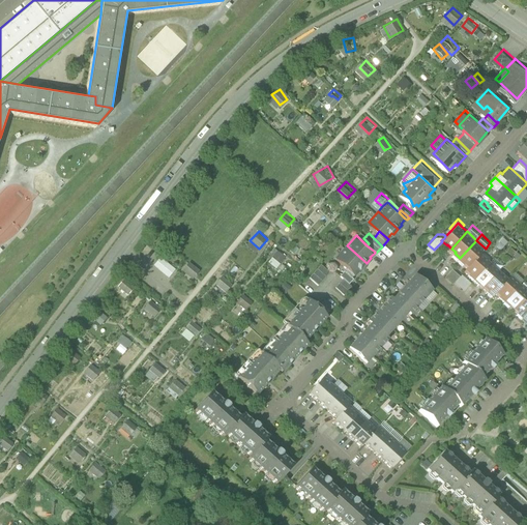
[(486,249),(476,240),(460,258),(465,262),(466,262),(469,265),(470,265),(482,252),(486,249)]
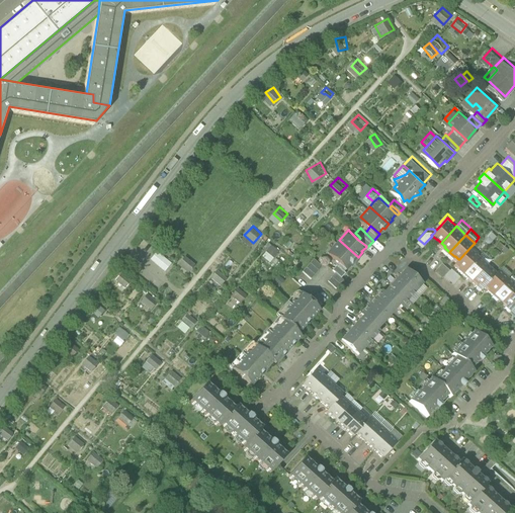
[(354,262),(358,257),(339,240),(331,250),(348,266),(353,261),(354,262)]
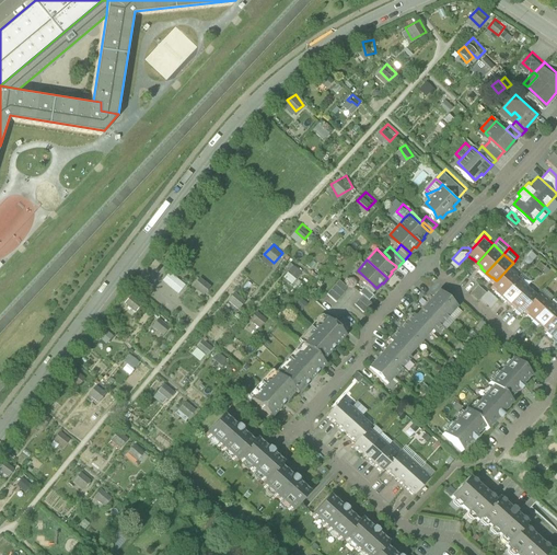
[(520,275),(510,266),(497,280),(496,280),(494,284),(498,287),(497,288),(502,293),(520,275)]
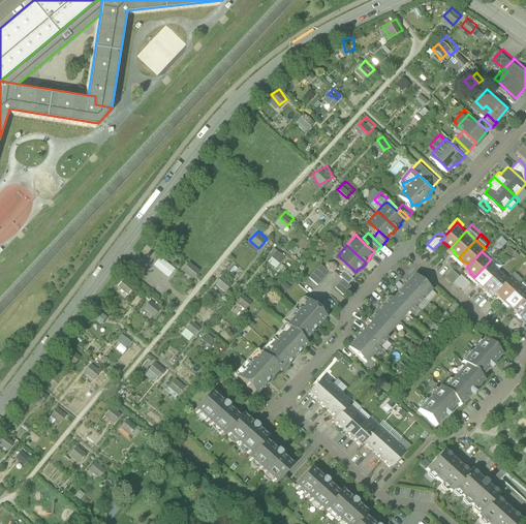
[(491,259),(500,268),(505,262),(496,253),(491,259)]
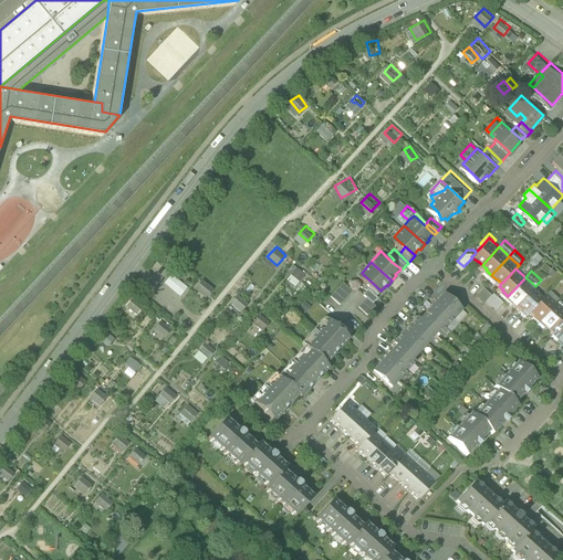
[(208,293),(217,286),(208,275),(199,283),(208,293)]
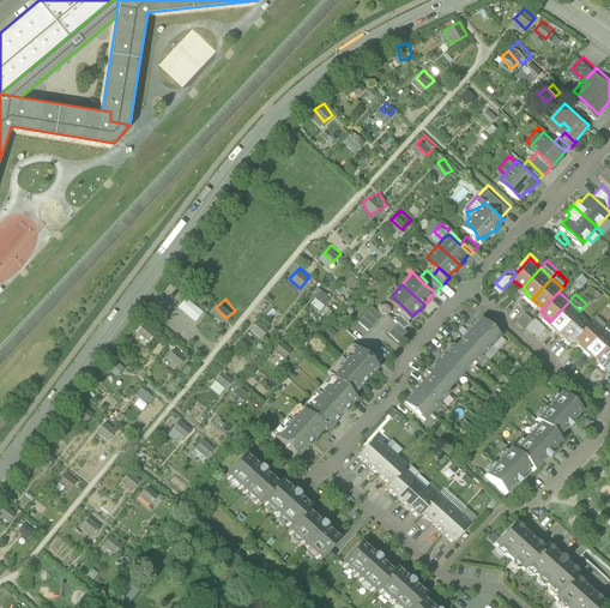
[(375,300),(370,305),(381,314),(386,309),(375,300)]
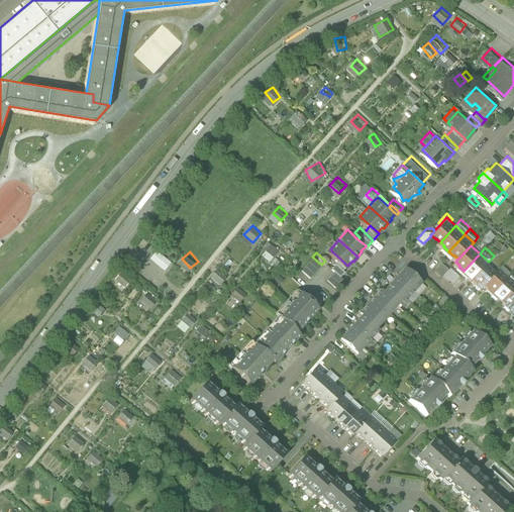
[(489,262),(480,253),(464,271),(469,275),(470,275),(474,278),(489,262)]
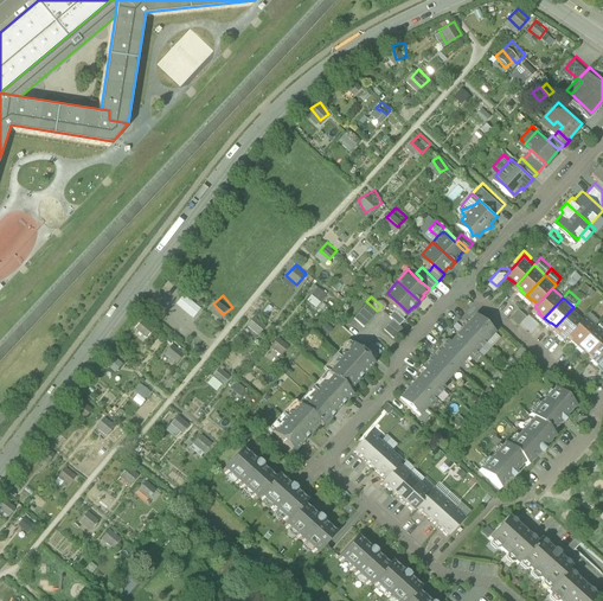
[(372,315),(377,311),(366,301),(363,306),(372,315)]
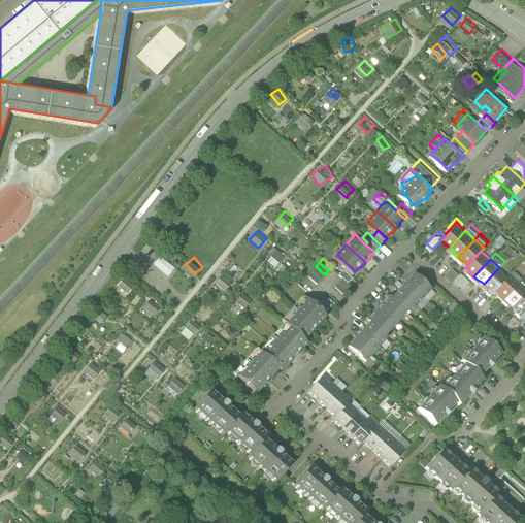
[(446,272),(454,280),(455,279),(461,272),(453,265),(446,272)]
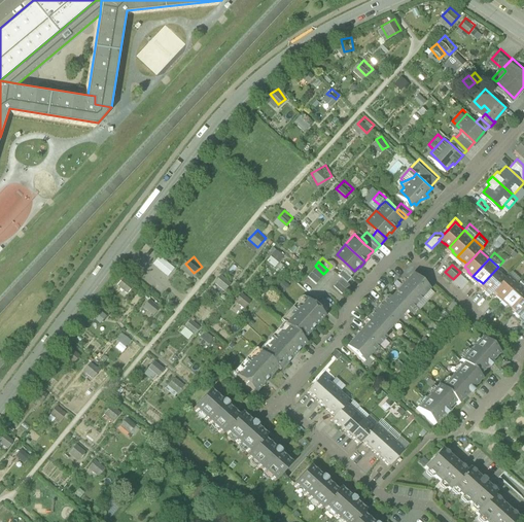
[(320,278),(323,274),(315,266),(311,270),(320,278)]
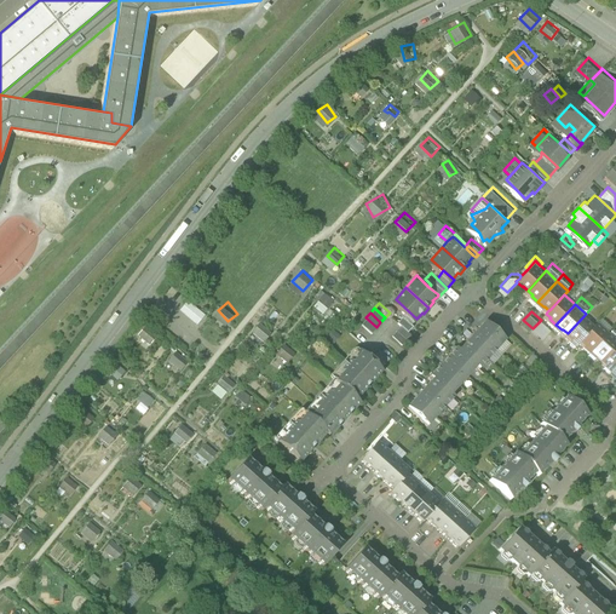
[(401,319),(410,327),(415,322),(406,313),(401,319)]
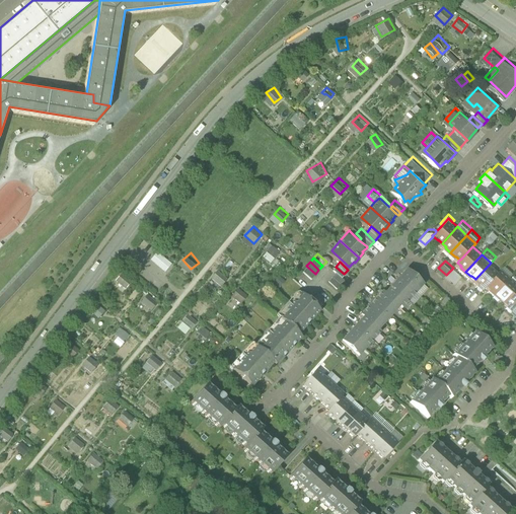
[(499,270),(491,263),(475,279),(480,282),(478,283),(484,288),(488,284),(487,284),(499,271),(499,270)]
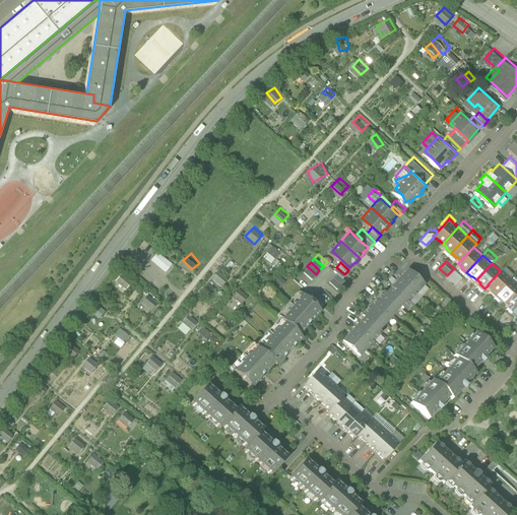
[(507,263),(503,268),(512,276),(516,271),(507,263)]
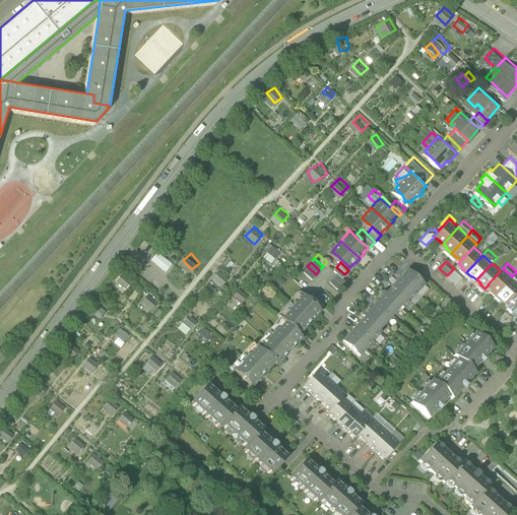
[(409,265),(402,273),(419,290),(427,281),(409,265)]
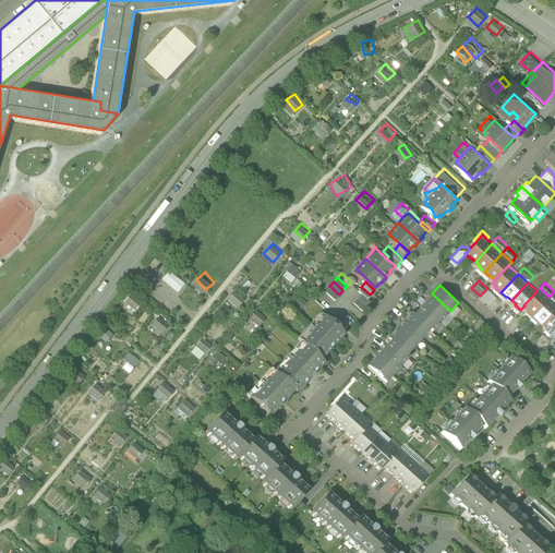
[(487,288),(481,295),(491,303),(498,295),(489,286),(487,288)]
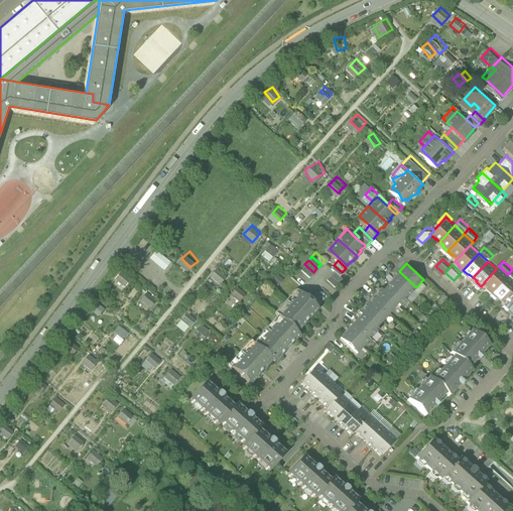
[(499,266),(496,268),(496,269),(484,282),(485,282),(488,285),(487,286),(493,291),(508,274),(499,266)]
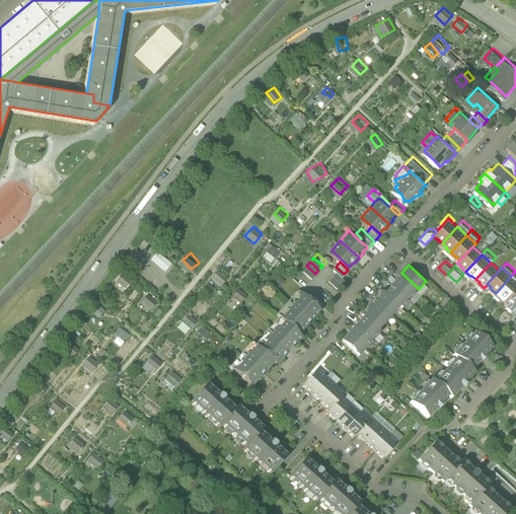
[(218,269),(215,274),(225,282),(229,277),(218,269)]
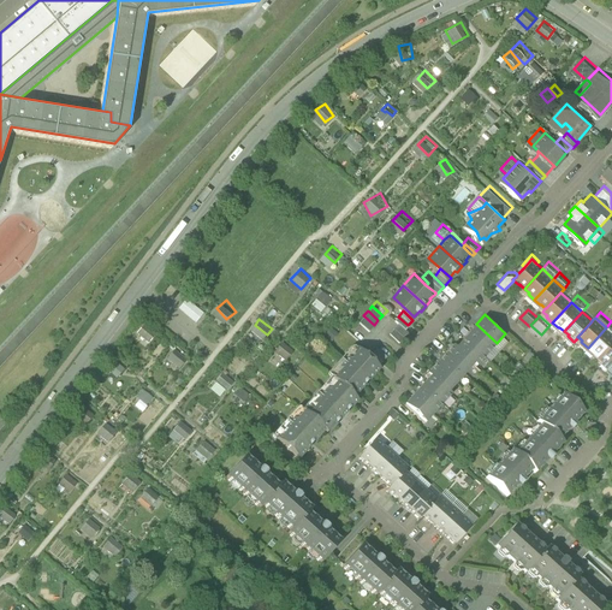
[(400,320),(396,325),(406,335),(411,330),(400,320)]
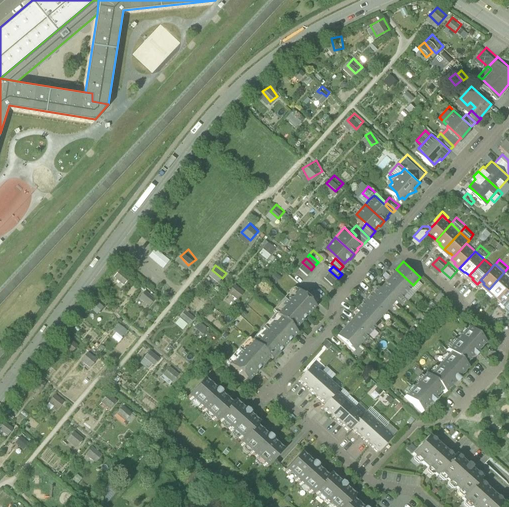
[(122,268),(117,272),(127,281),(131,276),(122,268)]
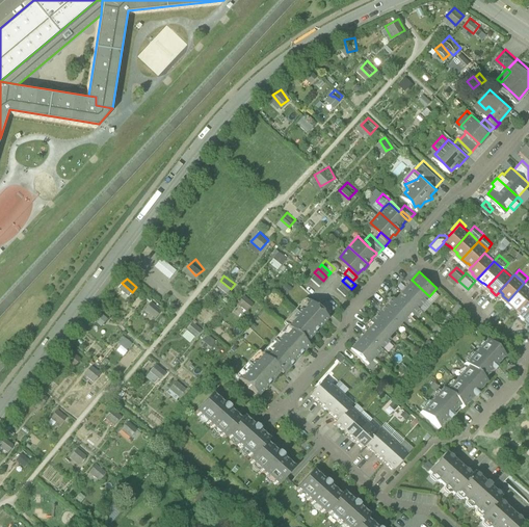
[(289,279),(283,286),(289,291),(295,284),(289,279)]
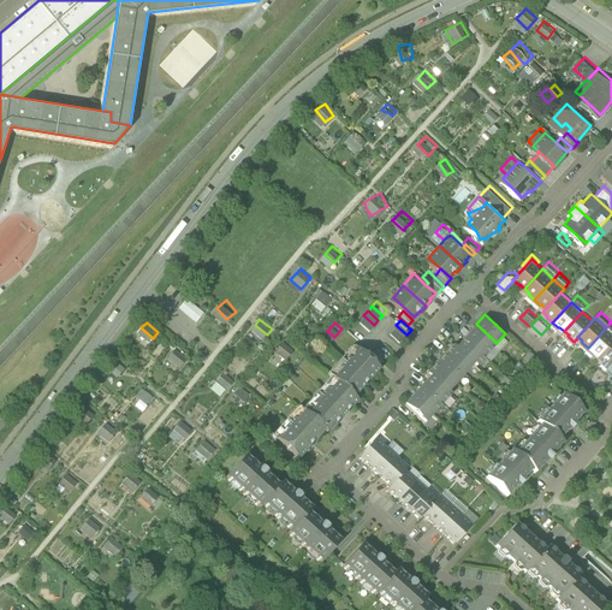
[(476,324),(468,333),(488,353),(497,343),(476,324)]
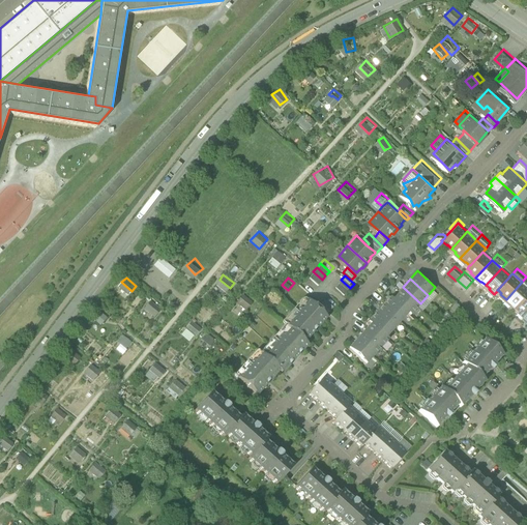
[(346,292),(350,288),(341,280),(338,284),(346,292)]
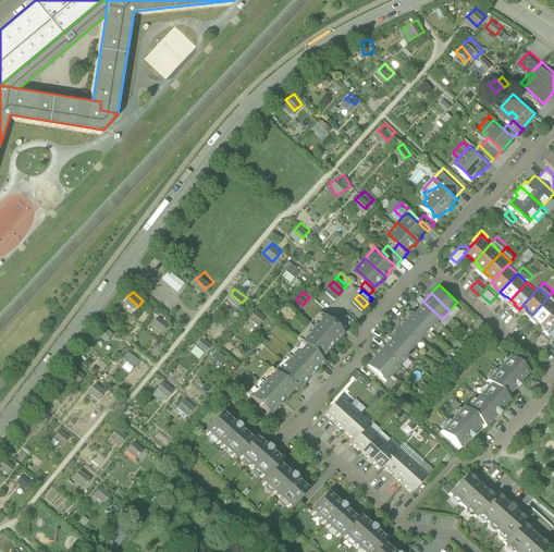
[(553,299),(550,296),(549,296),(532,315),(538,319),(542,322),(553,309),(553,299)]
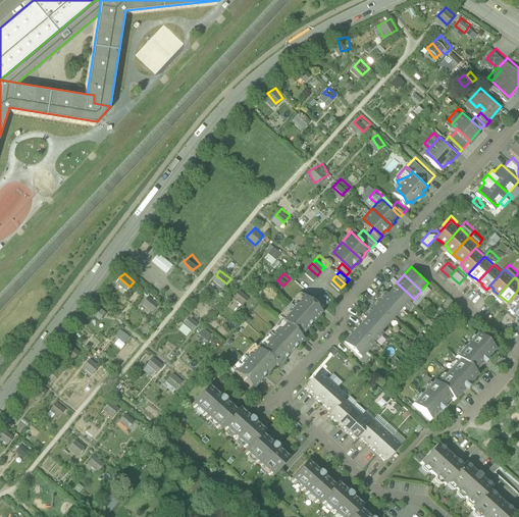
[(397,282),(390,291),(388,291),(404,305),(406,307),(414,299),(397,282)]
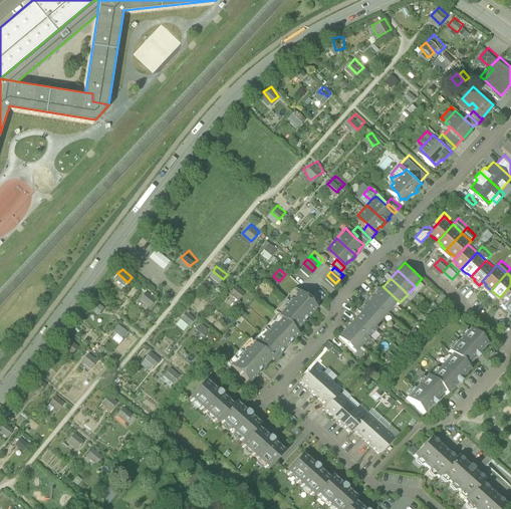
[(415,286),(419,290),(427,282),(422,278),(415,286)]
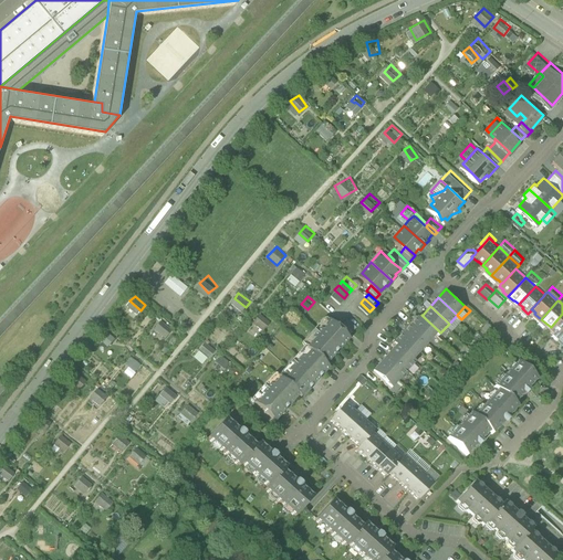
[(258,318),(267,326),(271,320),(262,313),(258,318)]
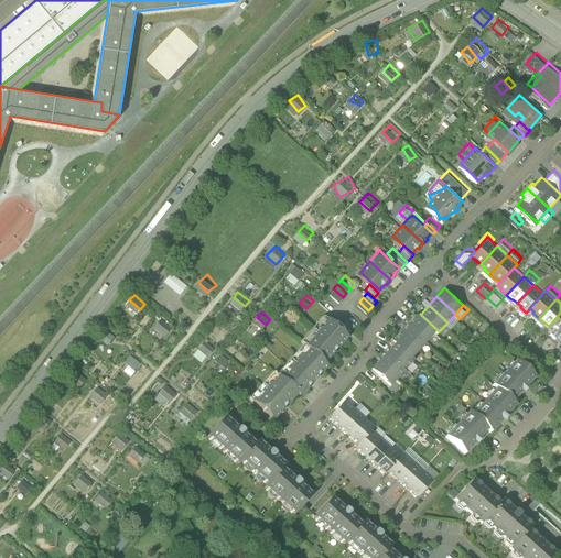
[(419,312),(410,320),(429,337),(437,329),(420,314),(421,314),(419,312)]
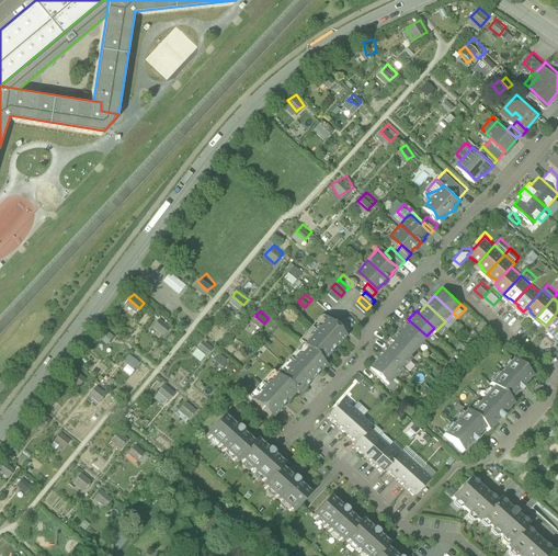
[(555,335),(557,331),(557,311),(546,325),(550,329),(549,329),(555,335)]
